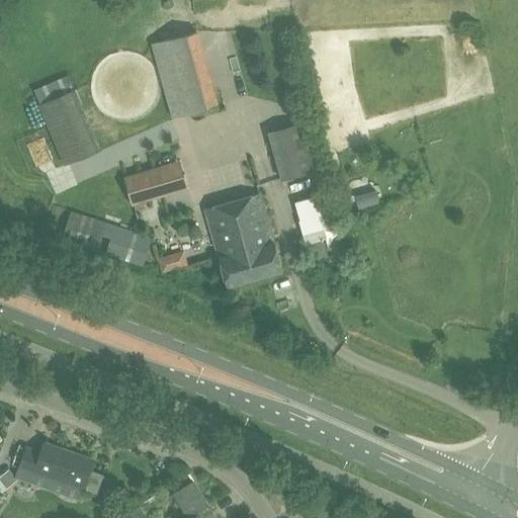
[(172,118),(220,105),(199,31),(152,44),(172,118)]
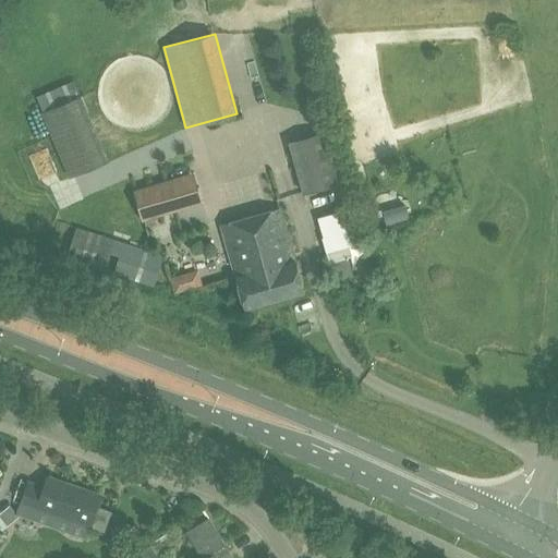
[(76,179),(116,167),(95,97),(55,109),(76,179)]
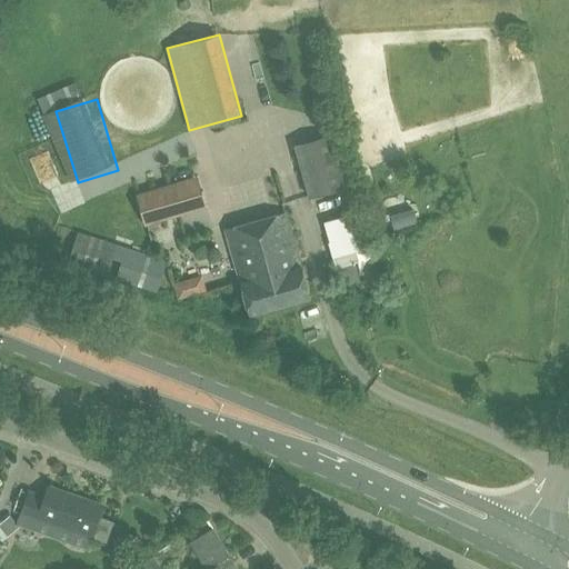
[(309,197),(347,188),(331,135),(293,146),(309,197)]
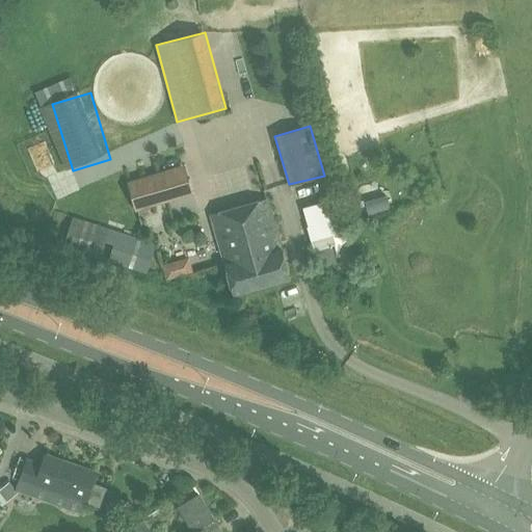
[(50,175),(63,167),(53,149),(41,156),(50,175)]
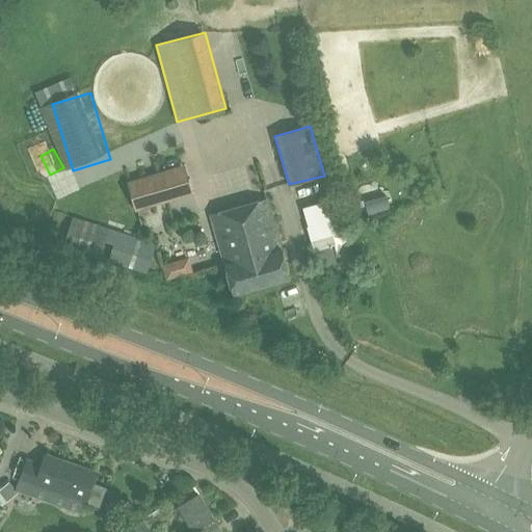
[(127,180),(136,210),(165,202),(157,171),(127,180)]
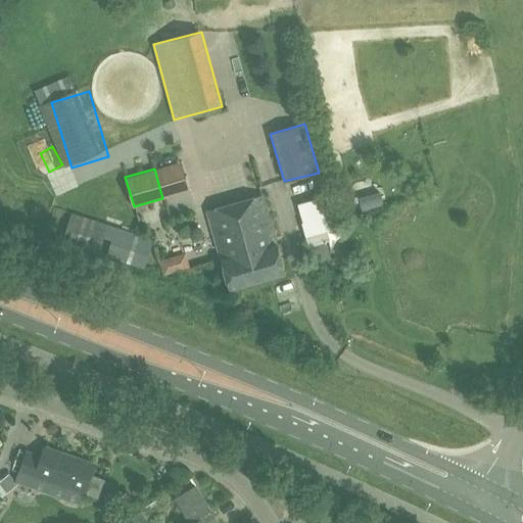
[(379,192),(359,198),(363,211),(383,205),(379,192)]
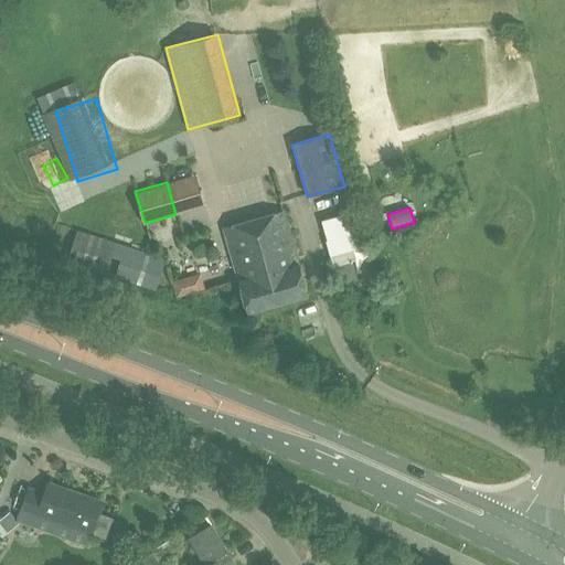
[(308,295),(284,213),(284,212),(224,228),(238,279),(240,279),(248,312),(308,295)]
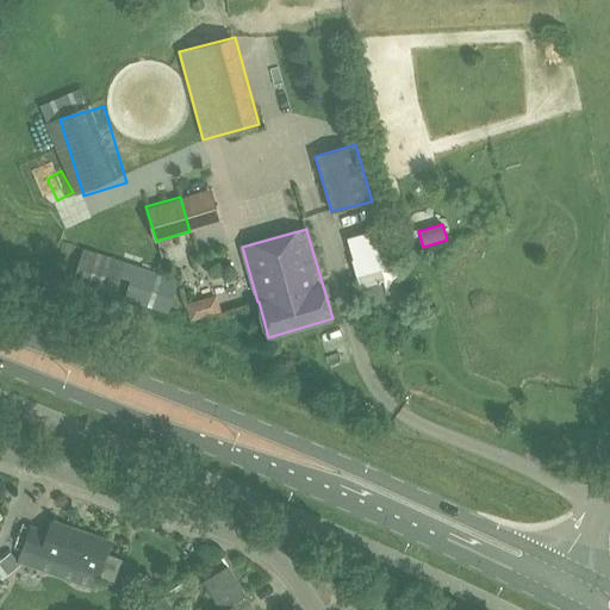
[(179,280),(83,248),(72,282),(114,297),(120,278),(131,281),(124,300),(168,315),(179,280)]
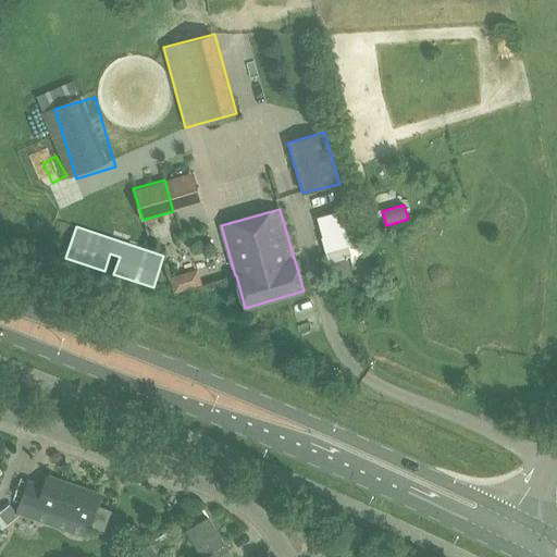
[(332,260),(349,256),(343,233),(326,237),(332,260)]
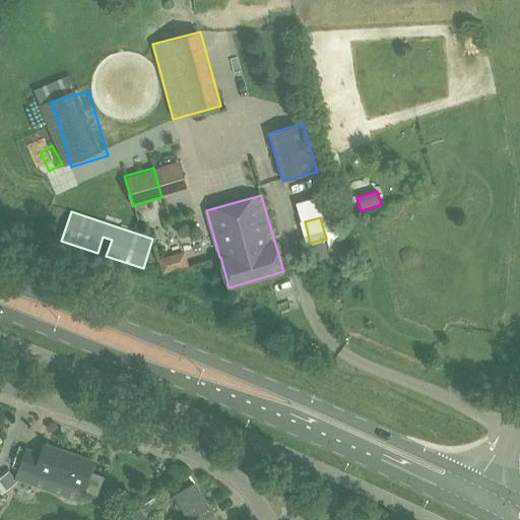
[(174,269),(193,268),(192,252),(173,253),(174,269)]
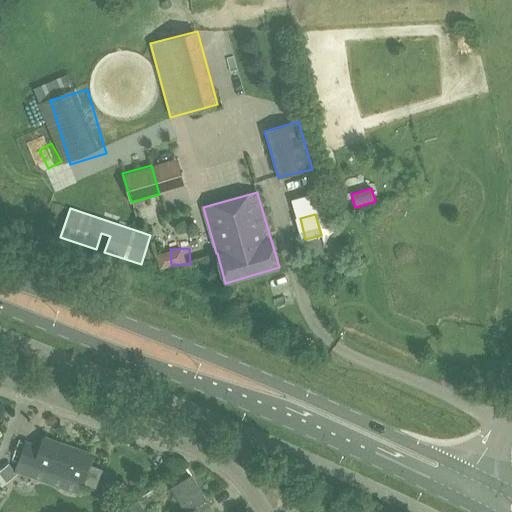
[(93,456),(43,437),(39,447),(25,442),(16,465),(14,471),(79,494),(83,484),(95,488),(102,471),(89,466),(93,456)]
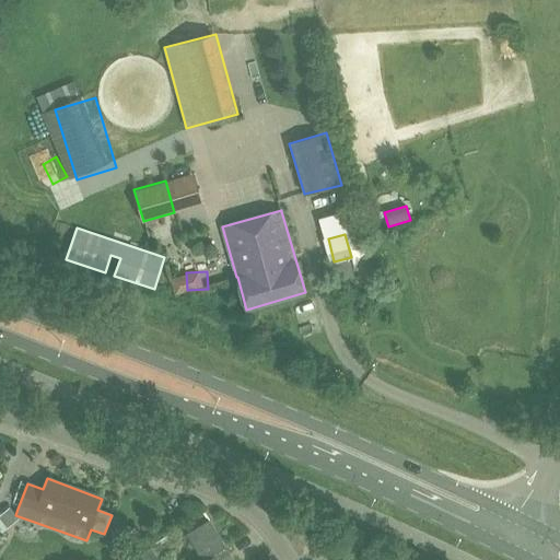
[(9,506),(0,513),(0,518),(7,527),(18,517),(9,506)]
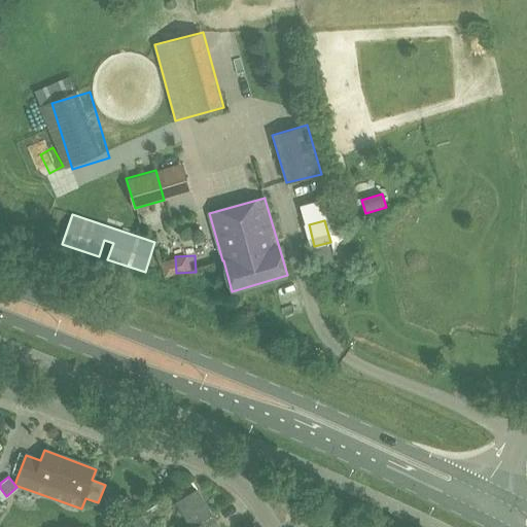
[(204,526),(217,520),(198,488),(175,501),(190,526),(204,526)]
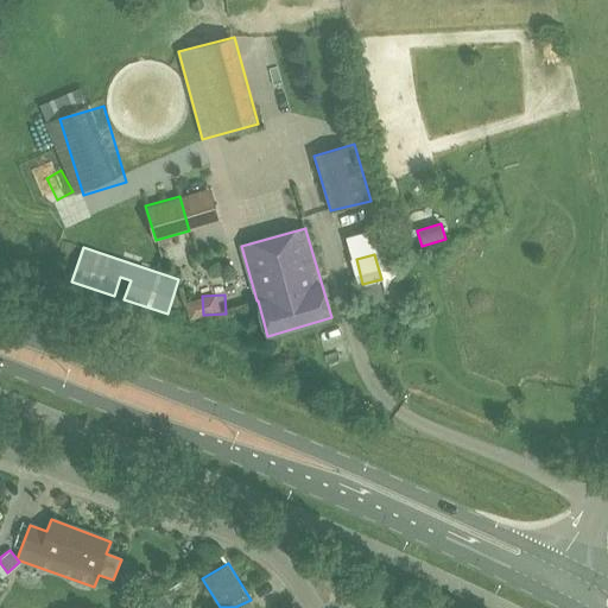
[(156,607),(173,607),(165,594),(152,601),(156,607)]
